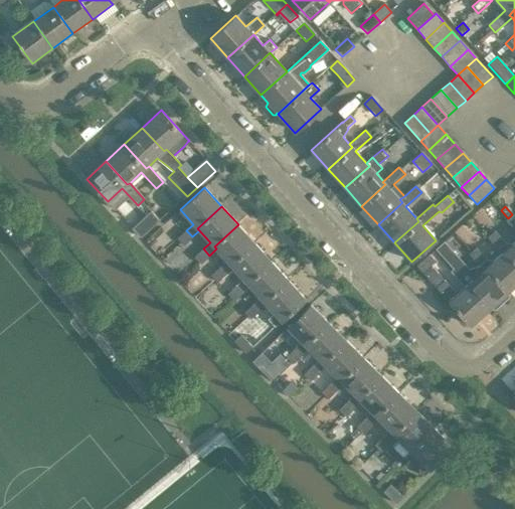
[(152,213),(133,230),(140,238),(159,221),(152,213)]
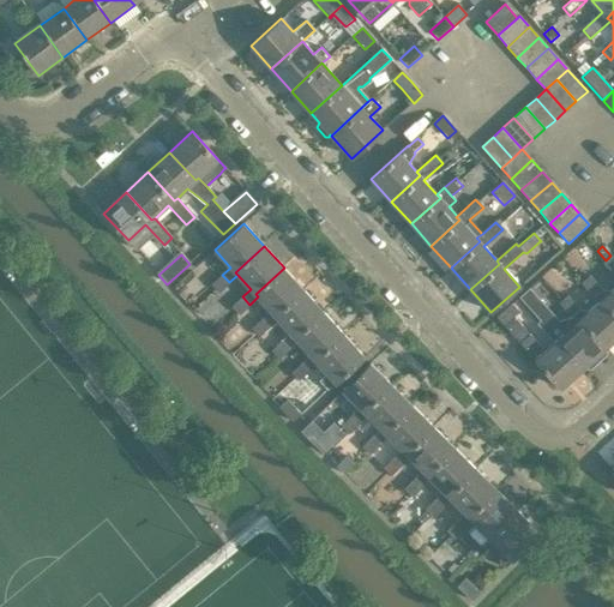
[(606,260),(603,264),(613,276),(613,259),(611,256),(606,260)]
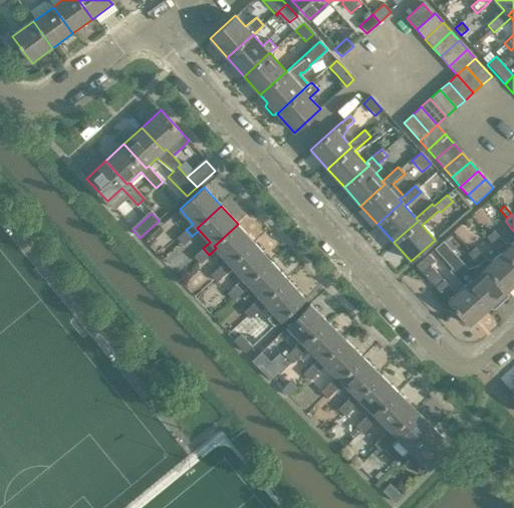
[(227,260),(220,267),(226,273),(233,267),(231,264),(255,243),(238,224),(214,246),(216,248),(227,260)]
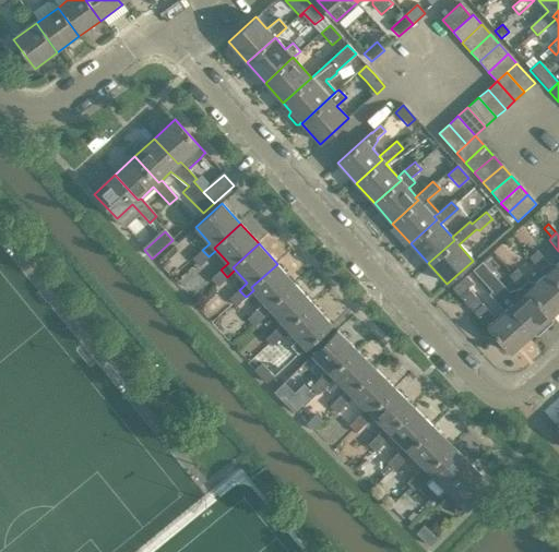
[(202,250),(192,259),(199,266),(209,256),(202,250)]
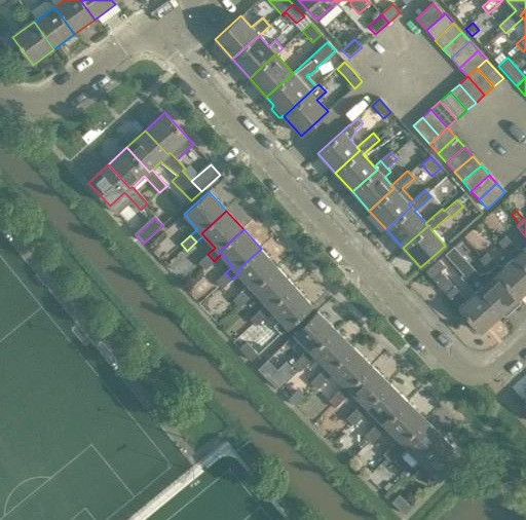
[(504,236),(497,243),(513,259),(516,256),(525,267),(525,247),(522,251),(517,250),(504,236)]
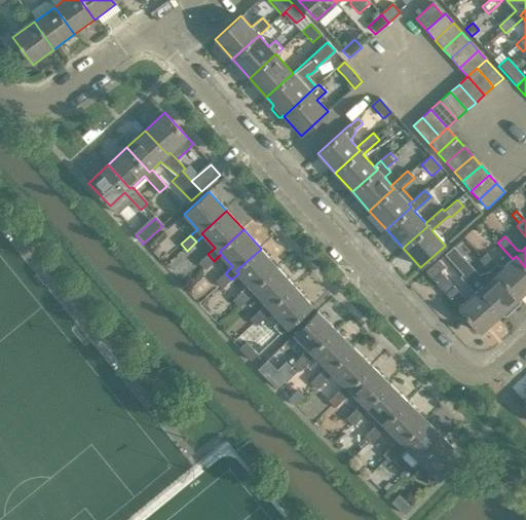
[(454,248),(445,256),(462,273),(458,276),(474,293),(477,290),(499,316),(508,308),(509,310),(512,310),(519,304),(519,301),(517,300),(519,298),(497,273),(494,276),(489,271),(479,275),(454,248)]
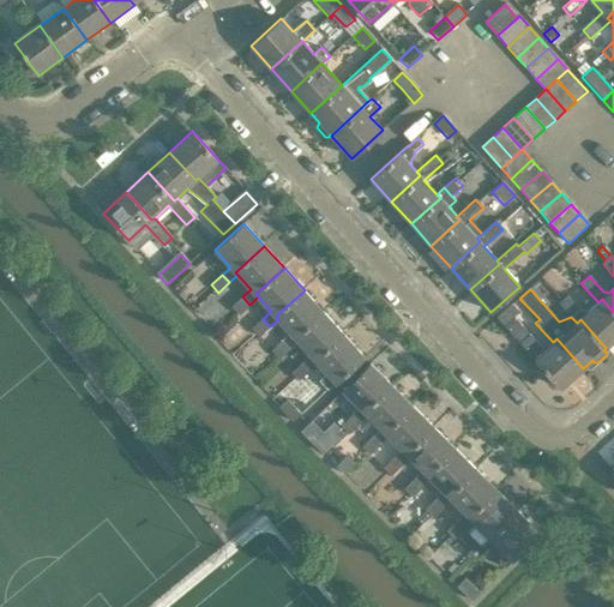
[(292,332),(283,341),(290,348),(299,340),(296,337),(324,312),(305,290),(276,316),(278,319),(292,332)]
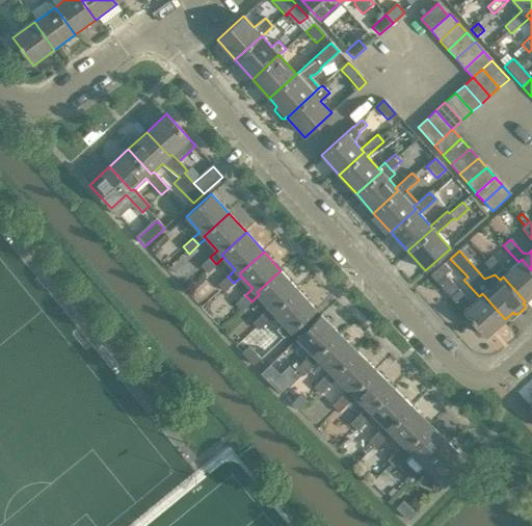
[(210,257),(201,265),(207,272),(216,264),(210,257)]
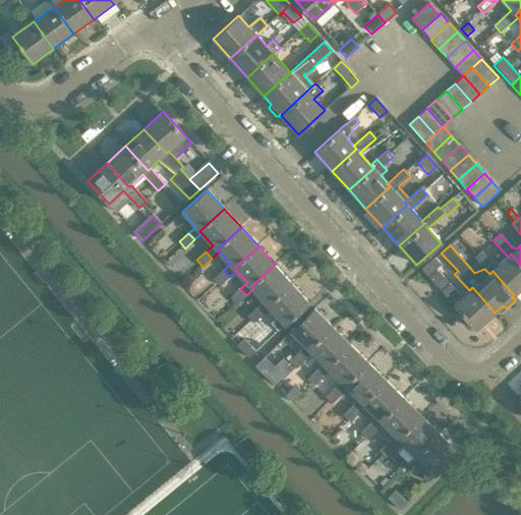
[(480,251),(474,258),(484,269),(489,274),(493,271),(514,295),(520,288),(520,265),(511,253),(508,256),(498,266),(493,265),(480,251)]
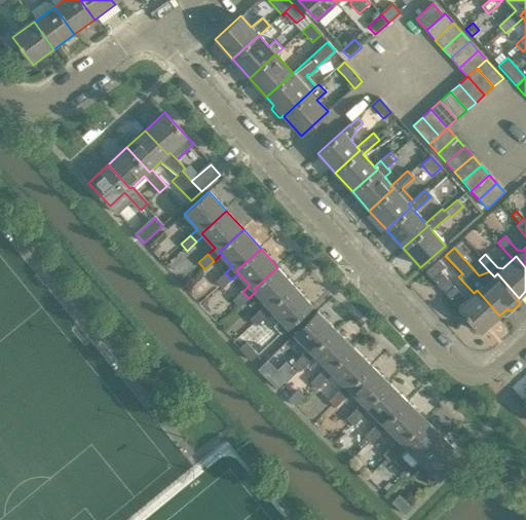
[(439,261),(425,273),(431,281),(480,333),(499,316),(477,290),(474,293),(465,301),(441,272),(445,268),(439,262),(439,261)]
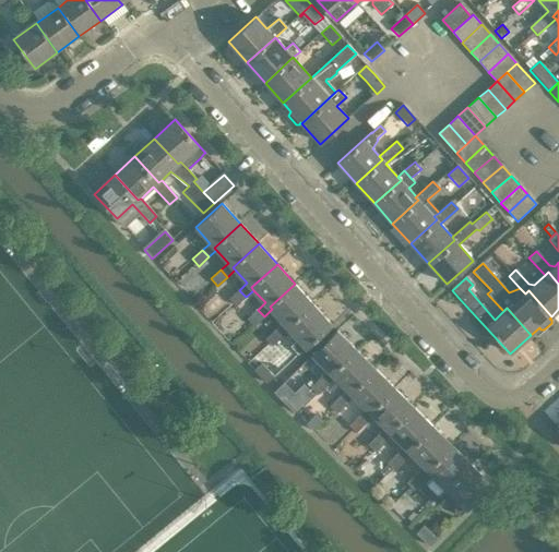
[(284,322),(276,330),(283,337),(290,330),(288,327),(313,303),(295,284),(270,307),(272,309),(284,322)]
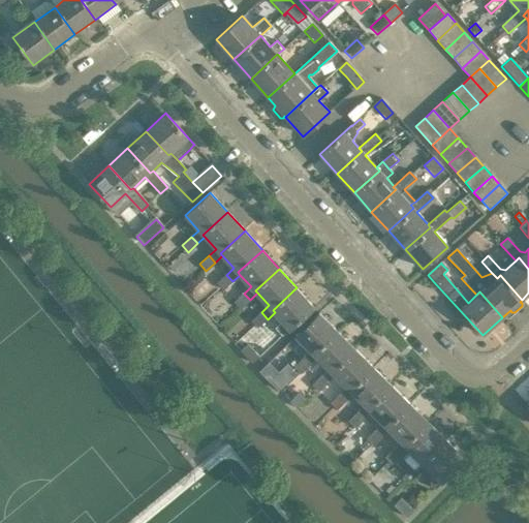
[(226,275),(217,283),(223,290),(232,281),(226,275)]
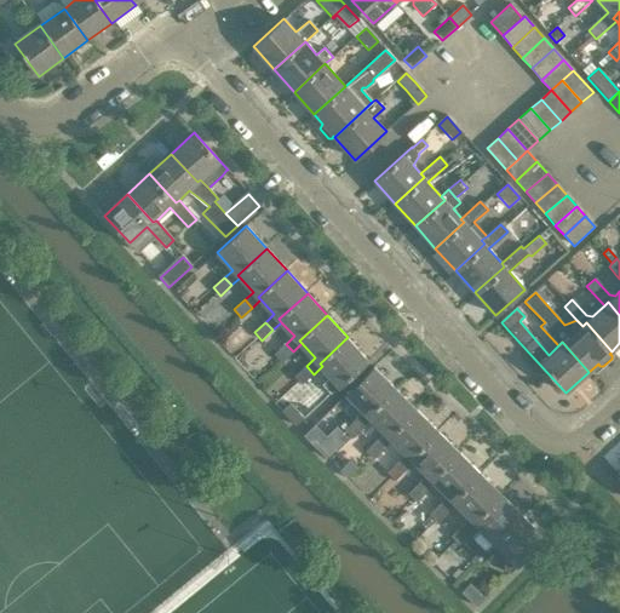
[(348,337),(320,364),(322,366),(331,376),(321,384),(326,389),(331,394),(369,360),(348,337)]
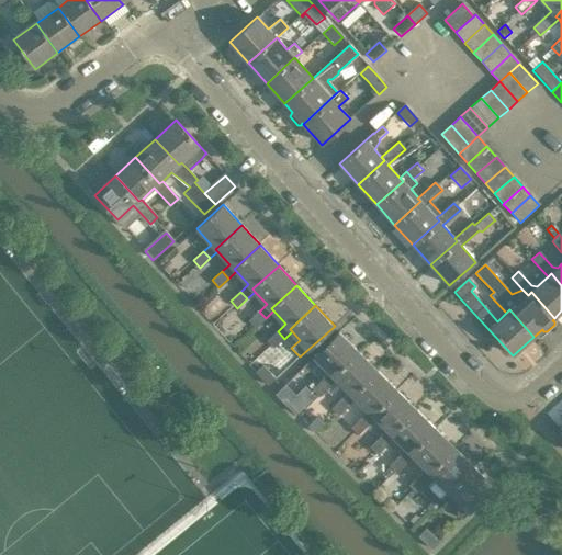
[(259,312),(249,320),(256,328),(266,318),(259,312)]
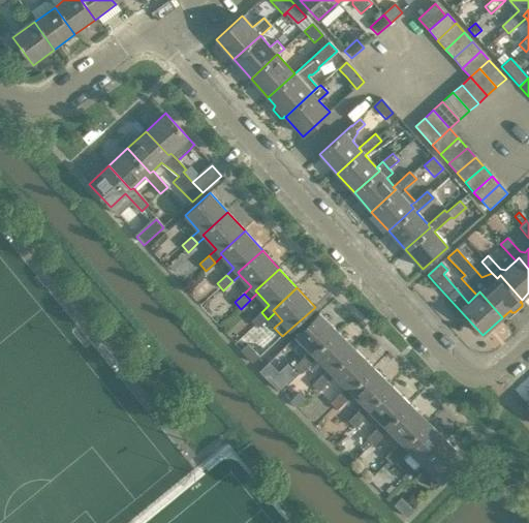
[(261,312),(251,321),(258,328),(268,319),(261,312)]
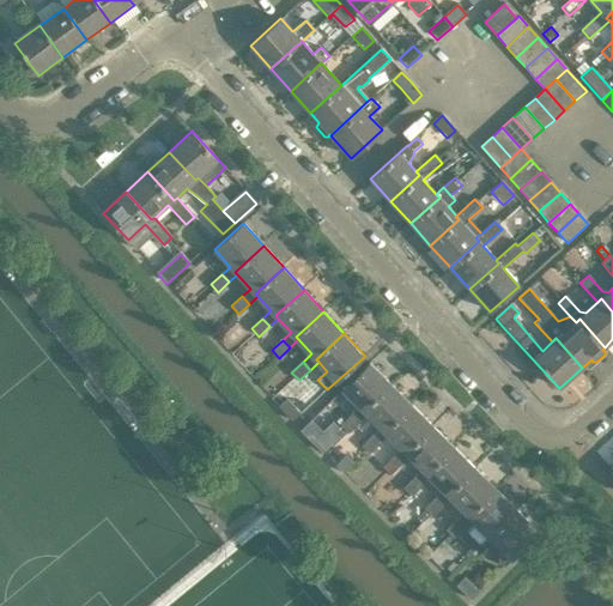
[(357,410),(341,425),(349,432),(368,414),(364,412),(392,383),(370,362),(343,389),(357,404),(357,410)]
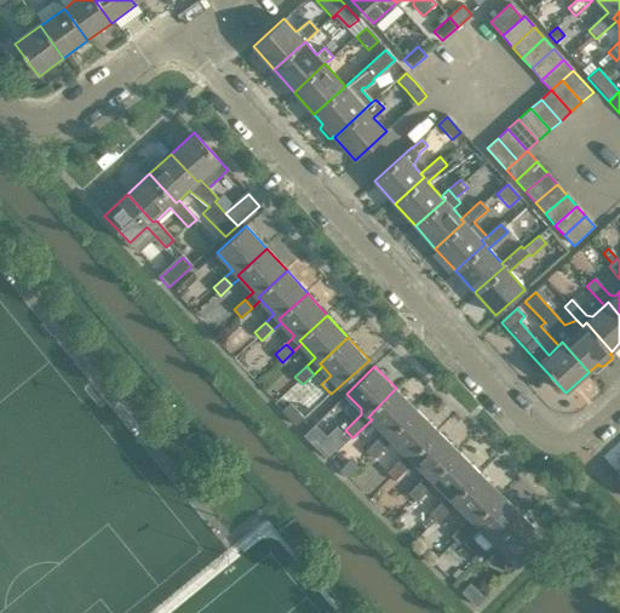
[(385,434),(378,441),(384,448),(392,441),(390,437),(418,410),(396,388),(368,417),(372,419),(385,434)]
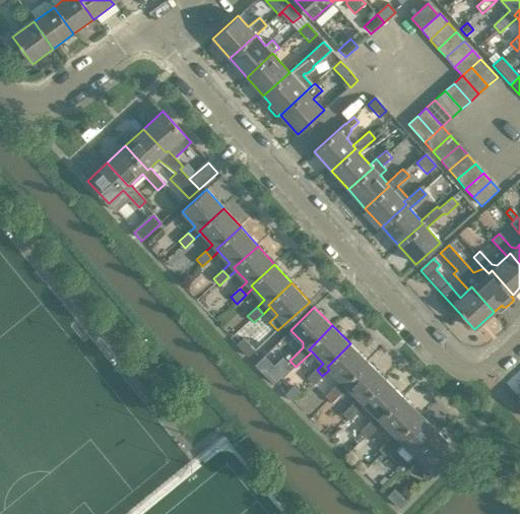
[(244,339),(237,346),(248,359),(255,352),(255,351),(244,339)]
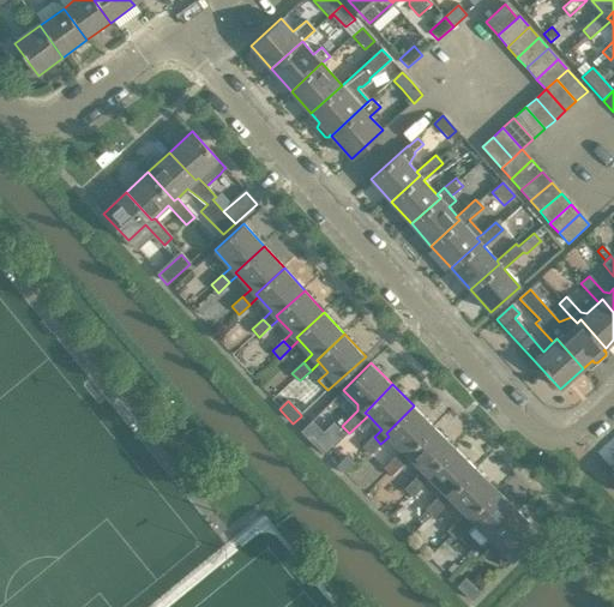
[(402,450),(393,457),(402,466),(410,457),(407,455),(434,426),(414,406),(386,433),(389,437),(402,450)]
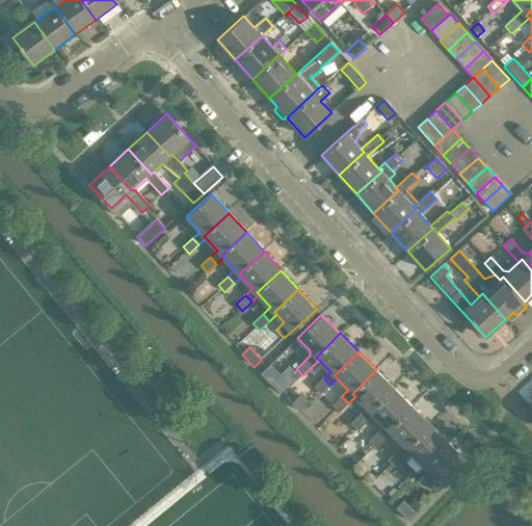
[(367,409),(360,416),(366,422),(373,416),(370,412),(395,388),(376,369),(352,394),(355,396),(367,409)]
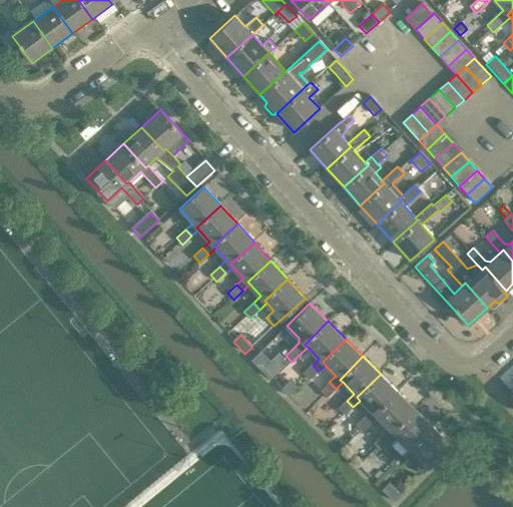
[(270,362),(261,370),(270,379),(279,370),(270,362)]
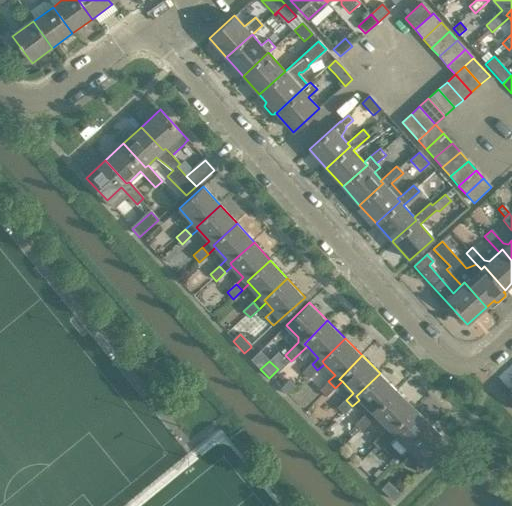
[(312,364),(303,373),(309,379),(317,370),(312,364)]
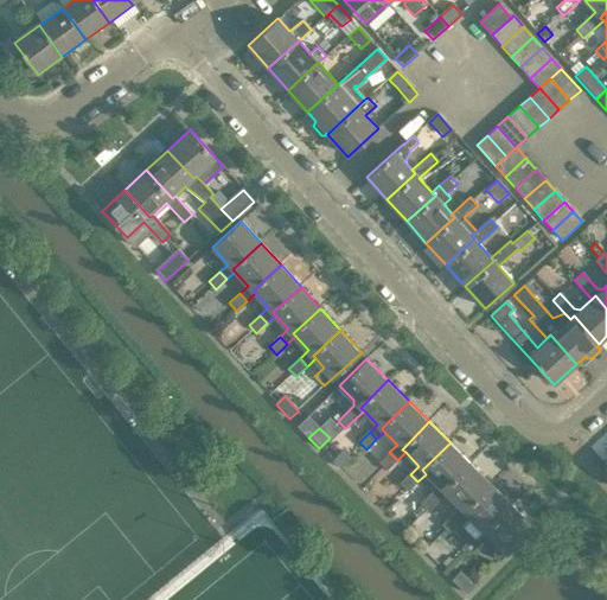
[(434,492),(421,504),(429,512),(447,495),(447,493),(443,491),(471,463),(451,442),(422,470),(426,474),(435,483),(434,492)]
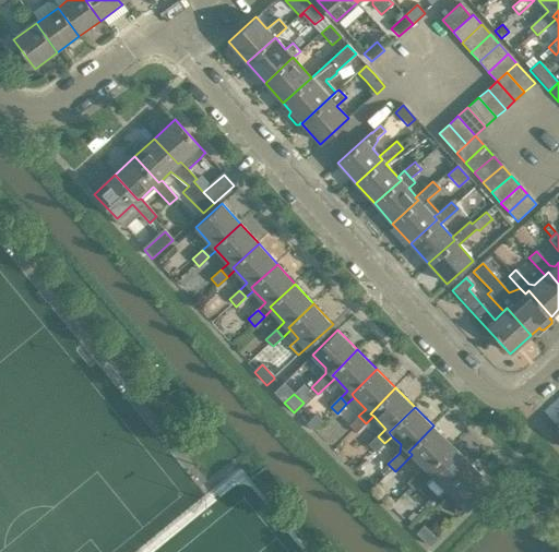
[(317,416),(307,426),(314,433),(324,423),(317,416)]
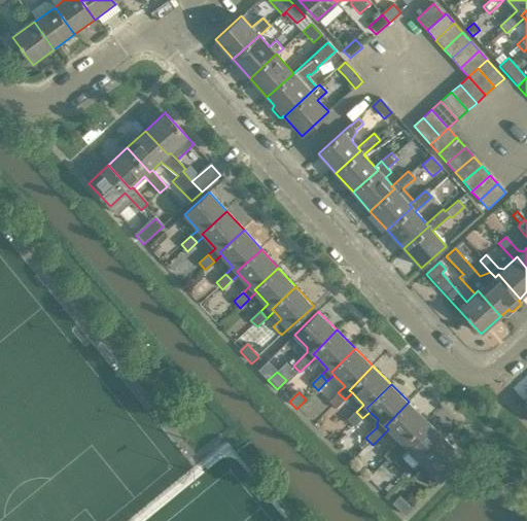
[(338,392),(329,402),(336,409),(345,400),(338,392)]
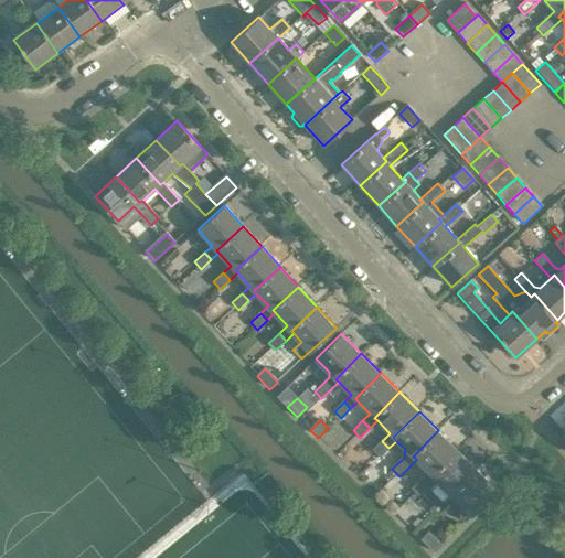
[(424,476),(412,489),(418,495),(422,492),(436,479),(433,475),(458,450),(438,430),(413,457),(416,459),(416,460),(425,469),(424,476)]
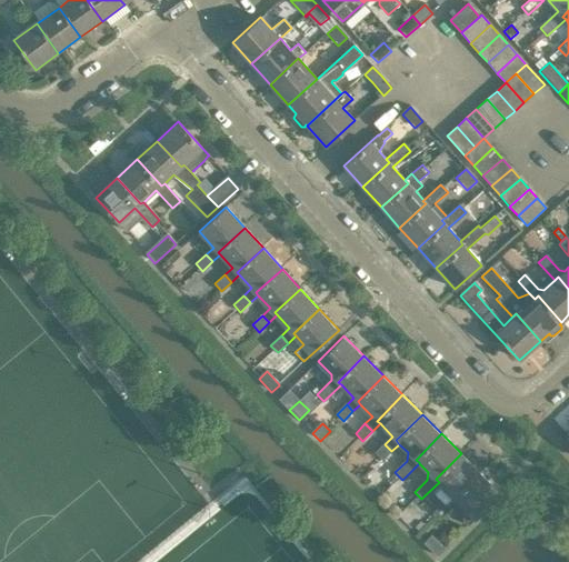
[(385,444),(376,453),(382,461),(391,451),(385,444)]
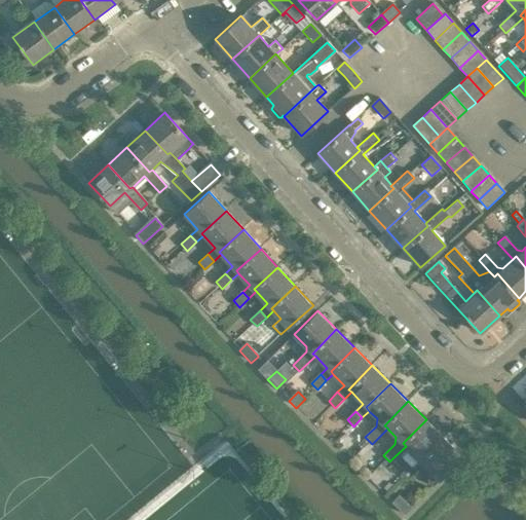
[(406,446),(392,458),(404,470),(401,473),(408,480),(423,465),(420,461),(444,438),(426,419),(403,443),(406,446)]
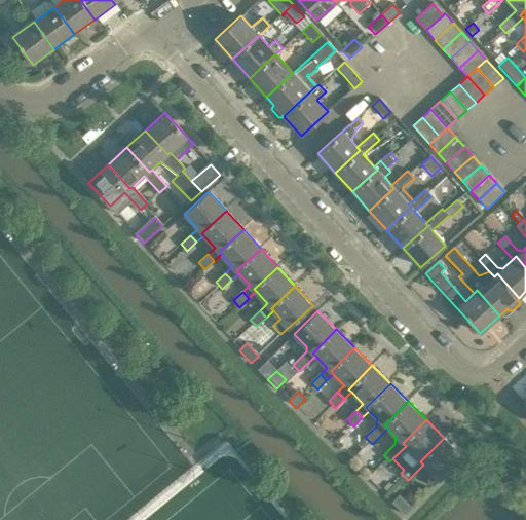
[(444,438),(420,461),(423,465),(430,472),(426,482),(431,487),(462,456),(444,438)]
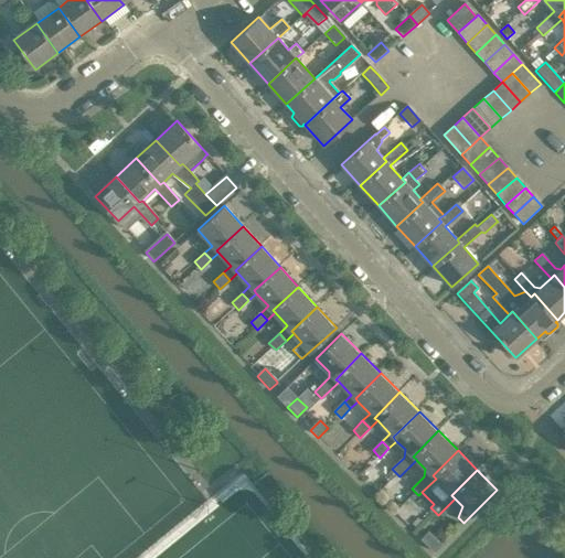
[(428,533),(420,540),(435,554),(441,546),(428,533)]
